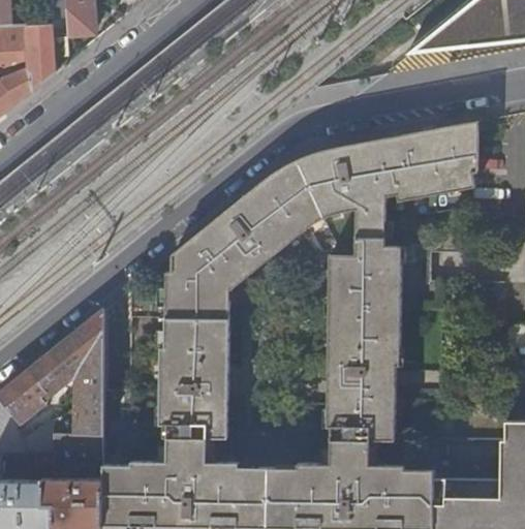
[(0,25),(11,25),(10,0),(0,0),(0,25)]
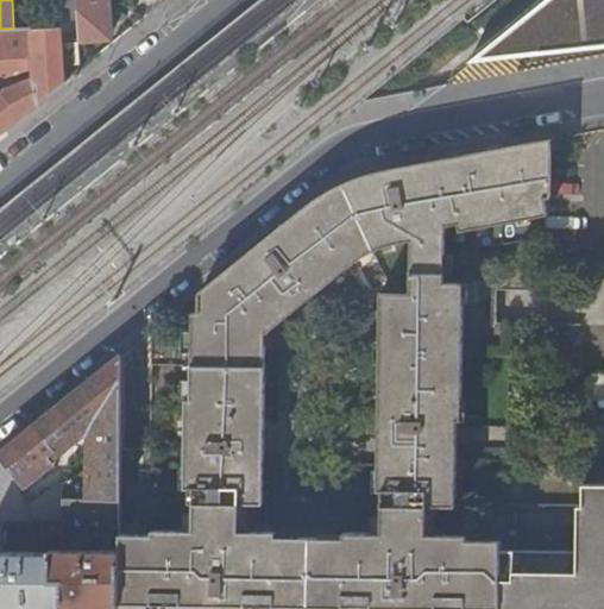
[(57,0),(58,22),(75,20),(75,27),(75,39),(107,38),(104,0),(57,0)]
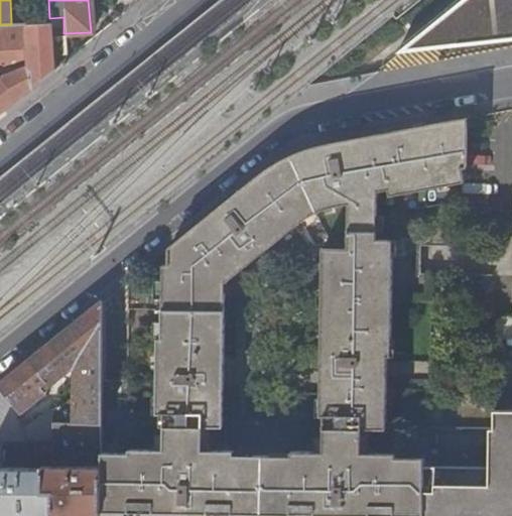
[(511,0),(458,0),(397,50),(511,37),(511,0)]
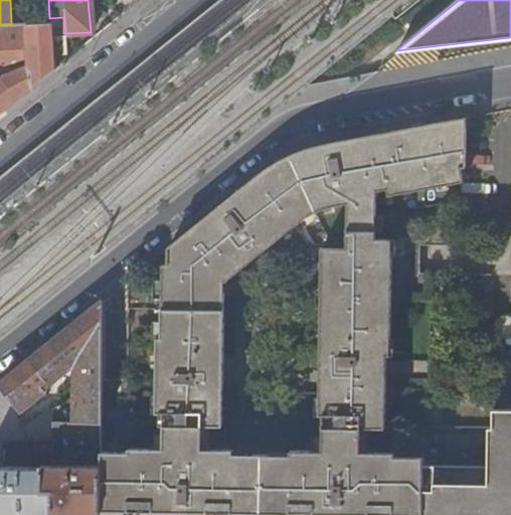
[(0,109),(50,69),(48,34),(48,24),(48,22),(23,23),(25,66),(0,75),(0,109)]
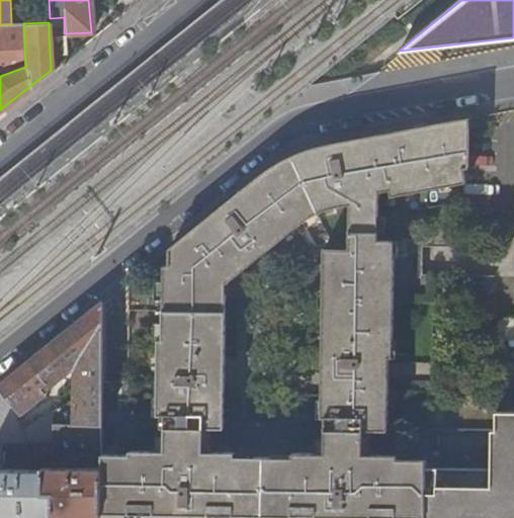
[(49,24),(49,34),(64,33),(64,23),(49,24)]
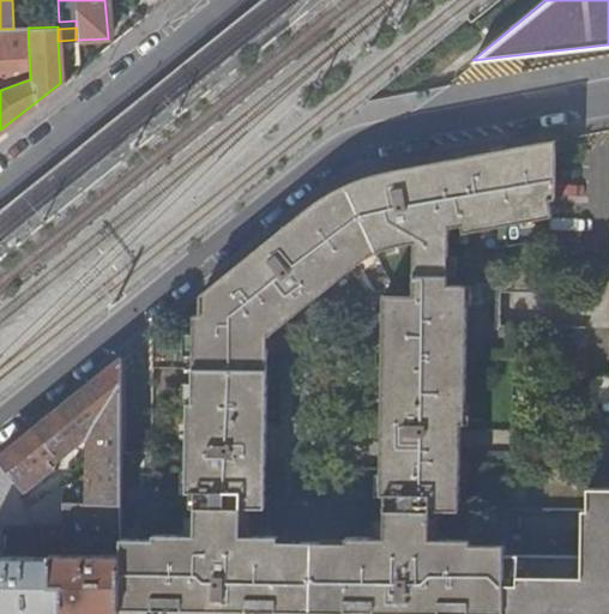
[(501,613),(502,558),(502,542),(468,543),(468,539),(427,537),(427,510),(456,510),(457,404),(462,404),(463,305),(458,305),(458,284),(444,284),(445,227),(462,224),(464,233),(552,217),(546,188),(555,187),(555,140),(391,169),(378,173),(362,178),(342,193),(291,234),(290,221),(212,283),(211,464),(210,613),(228,613),(273,613),(275,535),(236,535),(237,507),(261,507),(264,348),(254,348),(254,335),(264,335),(287,317),(277,305),(296,289),(306,301),(354,262),(362,258),(381,248),(408,244),(408,299),(379,299),(379,347),(384,347),(384,366),(379,366),(377,475),(383,475),(381,537),(343,536),(342,613),(501,613)]
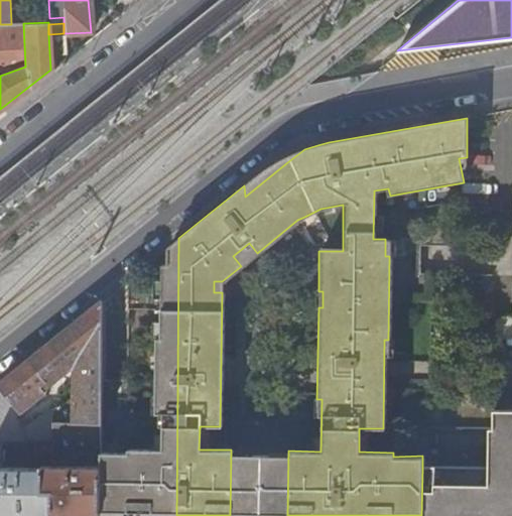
[(274,163),(244,185),(245,197),(287,162),(304,149),(298,151),(274,163)]
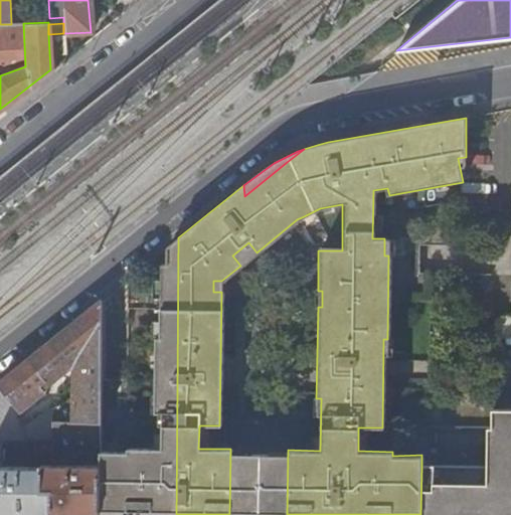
[(126,452),(98,451),(98,466),(98,514),(176,514),(177,389),(178,237),(164,248),(164,264),(158,264),(157,337),(153,337),(153,395),(156,395),(156,424),(160,424),(160,448),(126,448),(126,452)]
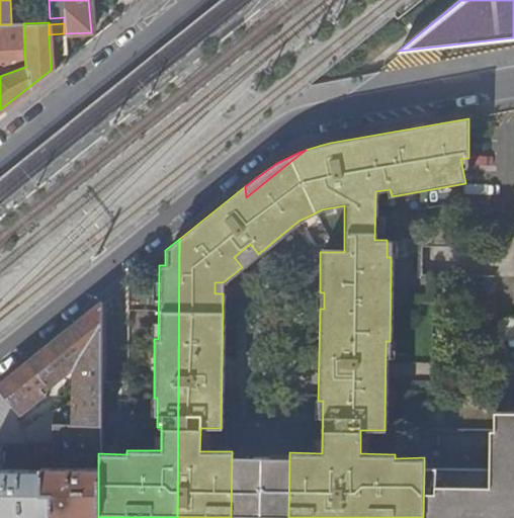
[(51,424),(98,424),(99,303),(0,383),(0,392),(18,414),(45,393),(39,386),(76,358),(76,393),(59,408),(58,406),(51,411),(51,420),(51,424)]
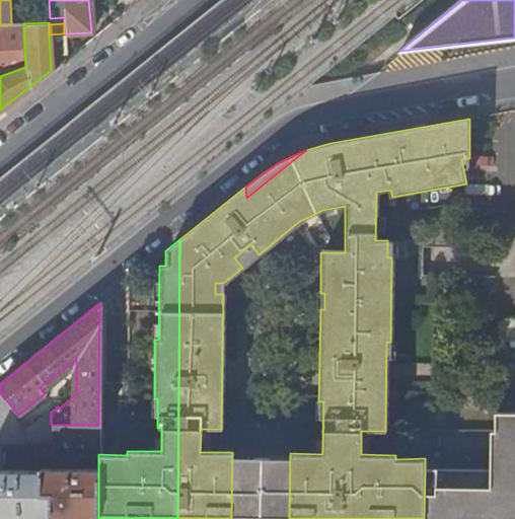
[(18,415),(0,392),(0,429),(7,424),(18,415)]
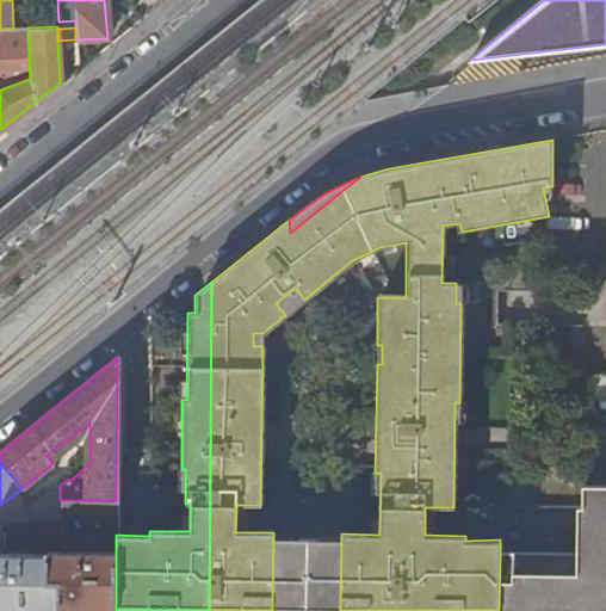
[(579,556),(500,555),(499,610),(605,610),(605,485),(583,485),(583,506),(579,507),(579,556)]
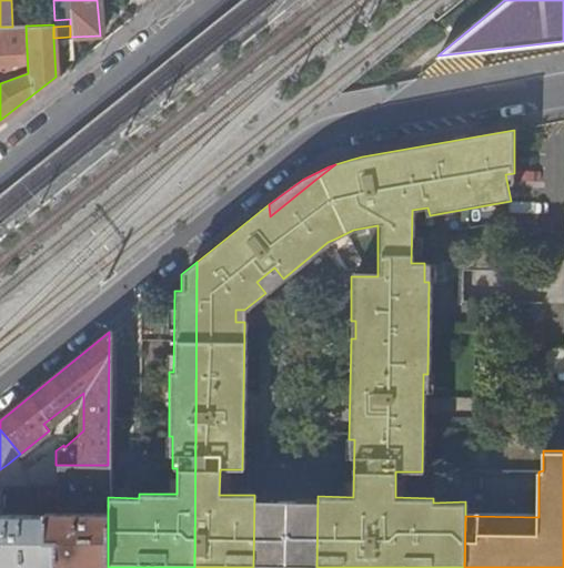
[(56,487),(56,465),(56,460),(41,460),(41,477),(41,487),(56,487)]
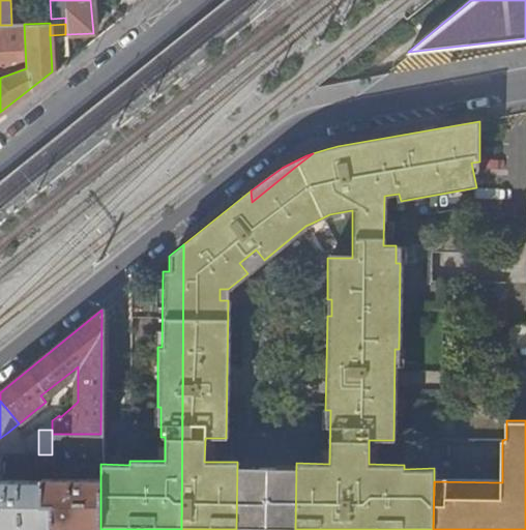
[(0,453),(7,454),(17,454),(17,445),(7,433),(0,438),(0,453)]
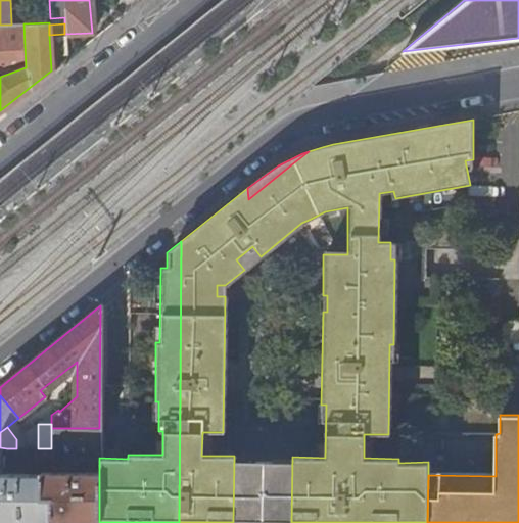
[(99,452),(99,428),(51,428),(51,448),(51,450),(99,452)]
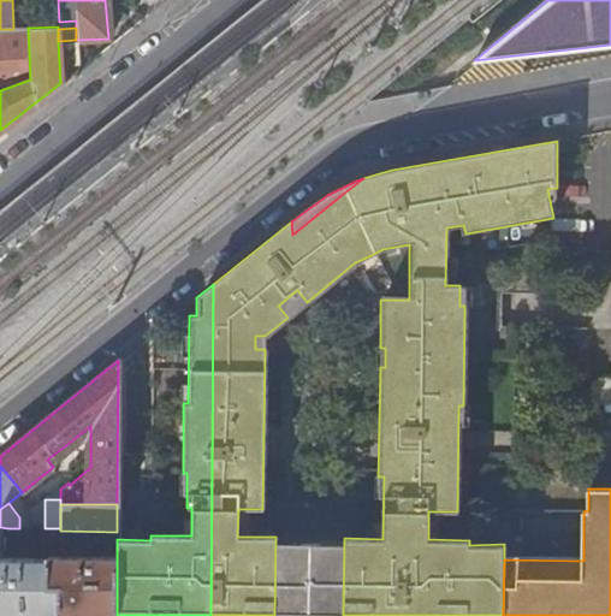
[(19,528),(37,528),(45,528),(45,517),(19,517),(19,528)]
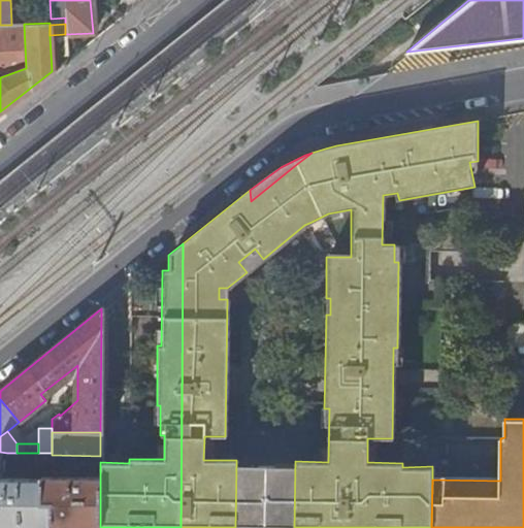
[(0,525),(100,527),(100,477),(41,476),(40,479),(0,479),(0,470),(0,458),(7,458),(7,453),(0,452),(0,525)]
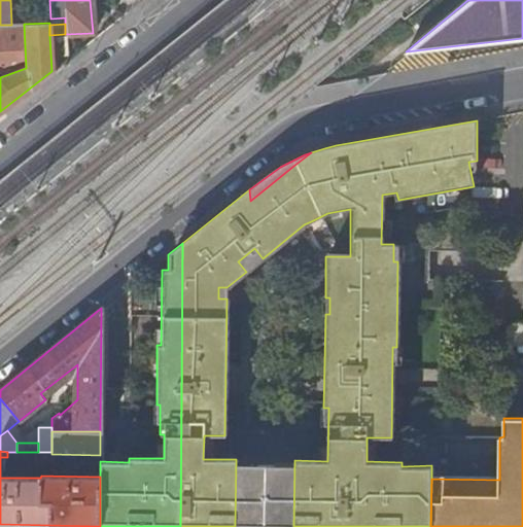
[(51,462),(51,454),(51,452),(38,452),(32,452),(32,462),(51,462)]
